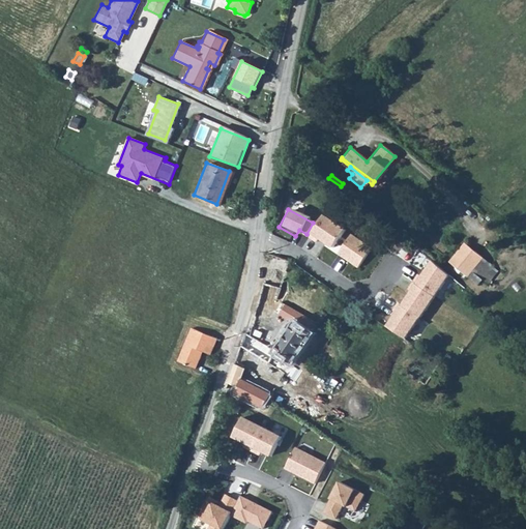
[(313,223),(307,234),(327,247),(341,228),(320,214),(313,223)]
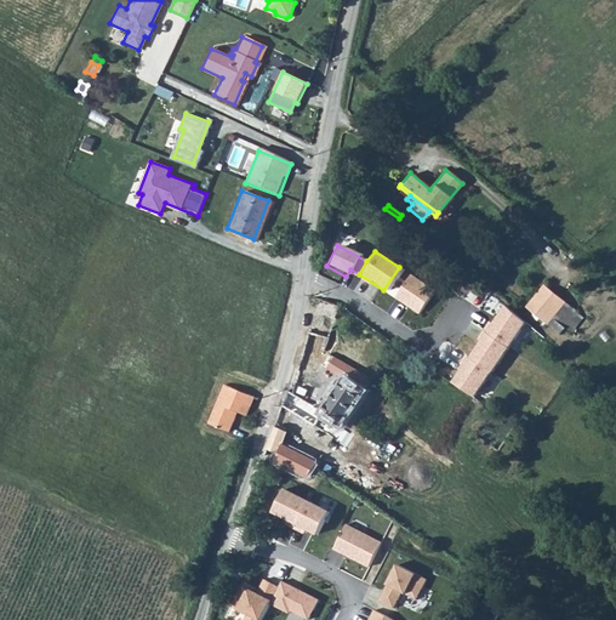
[(411,274),(395,297),(420,313),(435,290),(411,274)]
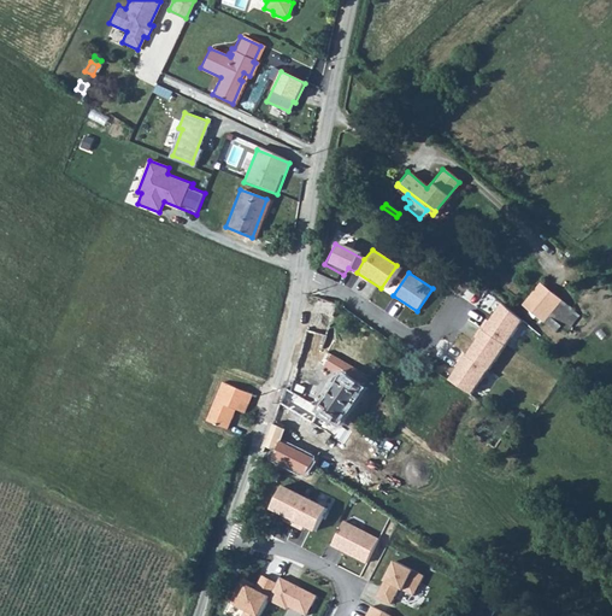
[(519,304),(541,322),(562,299),(540,280),(519,304)]
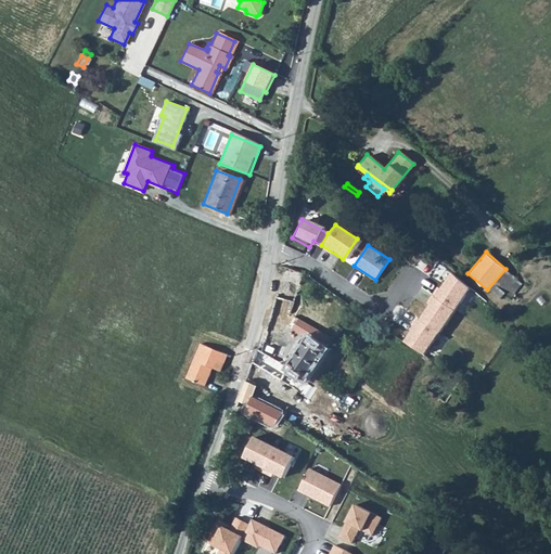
[(487,290),(498,298),(502,292),(508,296),(521,282),(505,269),(487,290)]
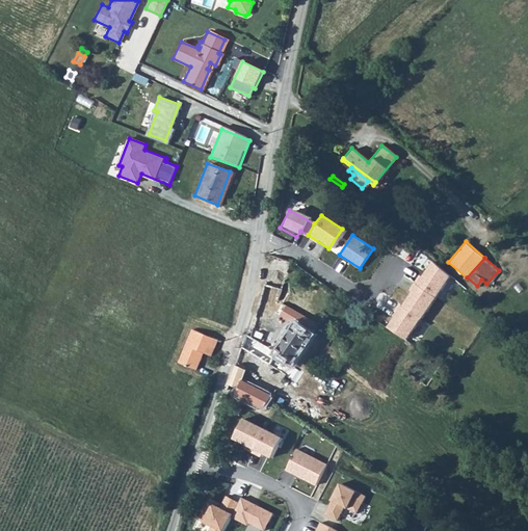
[(450,276),(430,263),(414,286),(433,299),(450,276)]
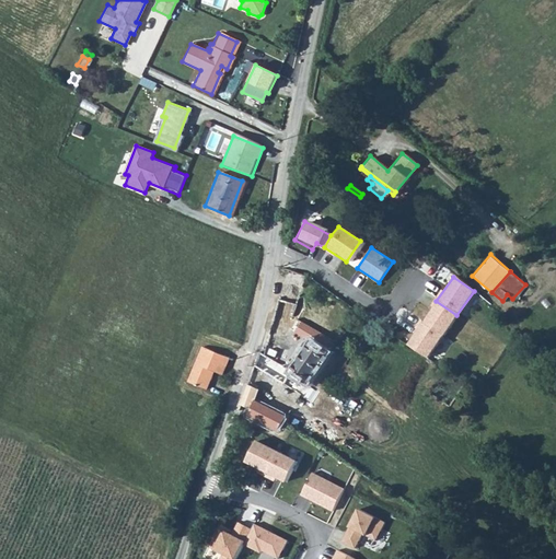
[(268,324),(290,332),(308,341),(288,371),(288,372),(305,384),(334,340),(290,316),(294,304),(275,299),(268,324)]
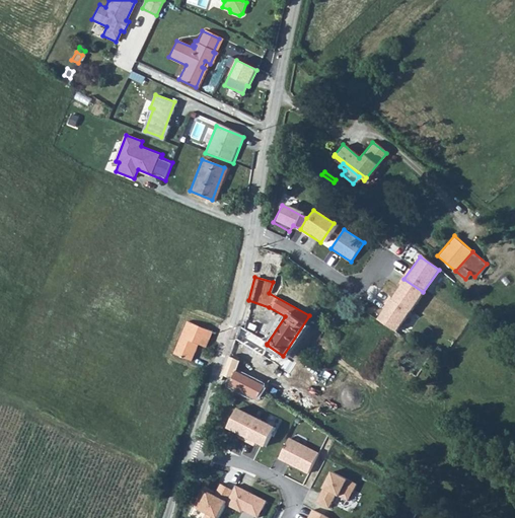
[(423,292),(403,279),(390,297),(410,311),(423,292)]
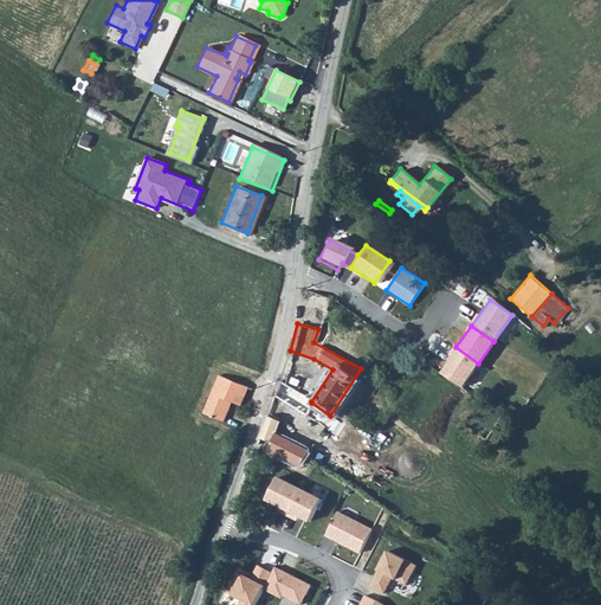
[(478,364),(456,347),(438,374),(460,390),(478,364)]
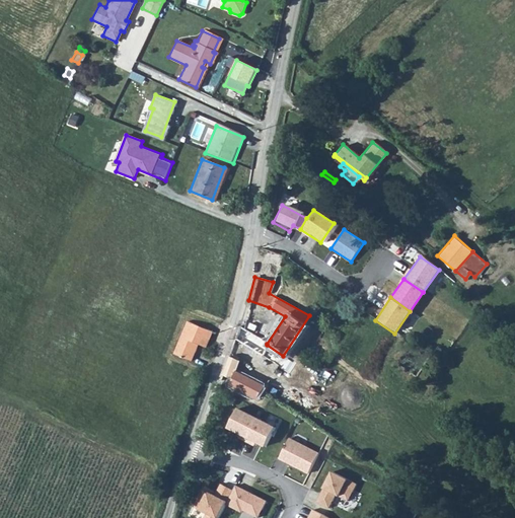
[(188,360),(195,344),(203,347),(209,330),(185,320),(171,353),(188,360)]
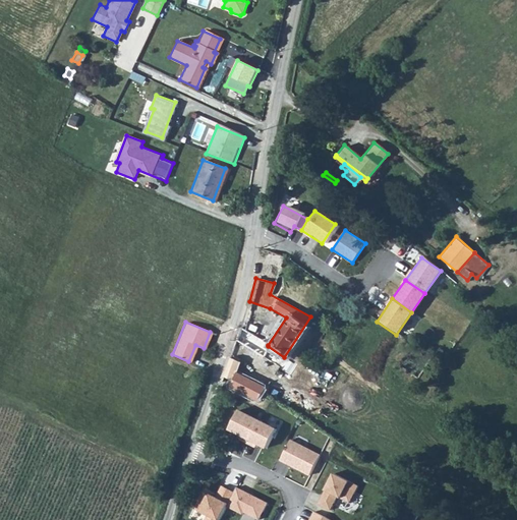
[(233,340),(261,357),(268,346),(268,345),(242,330),(238,327),(233,340)]
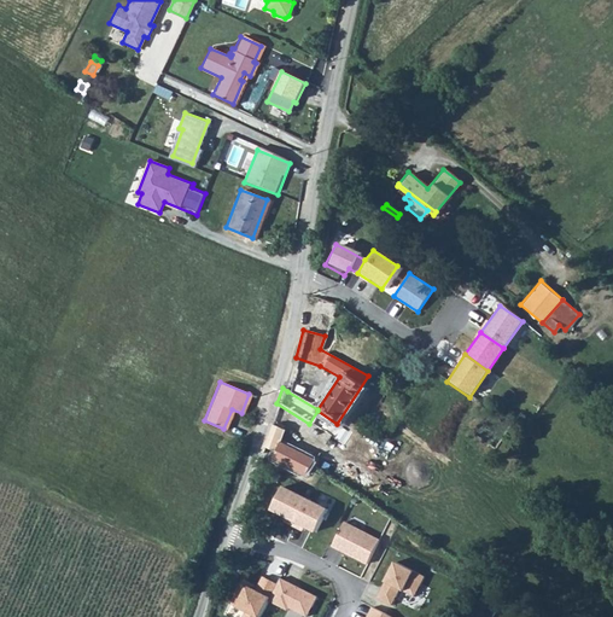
[(309,424),(330,435),(337,424),(317,411),(309,424)]
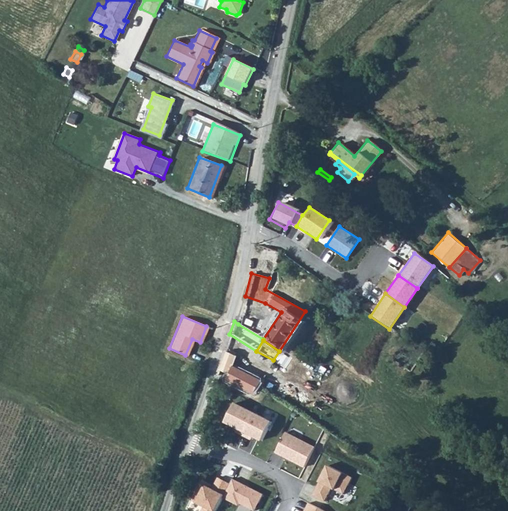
[(215,374),(253,392),(256,387),(260,381),(230,367),(234,355),(223,350),(215,374)]
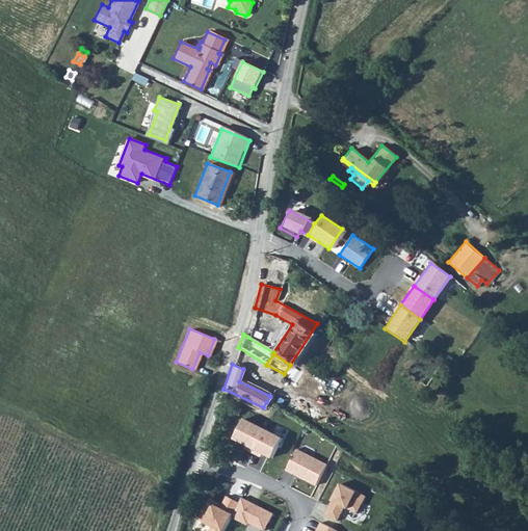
[(278,436),(240,419),(230,440),(267,458),(278,436)]
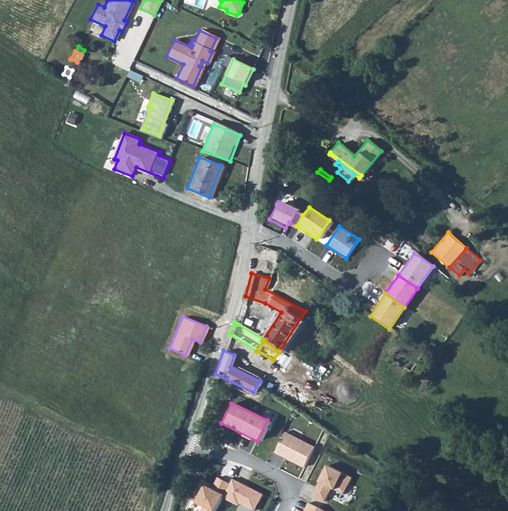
[(315,446),(284,431),(274,451),(304,466),(315,446)]
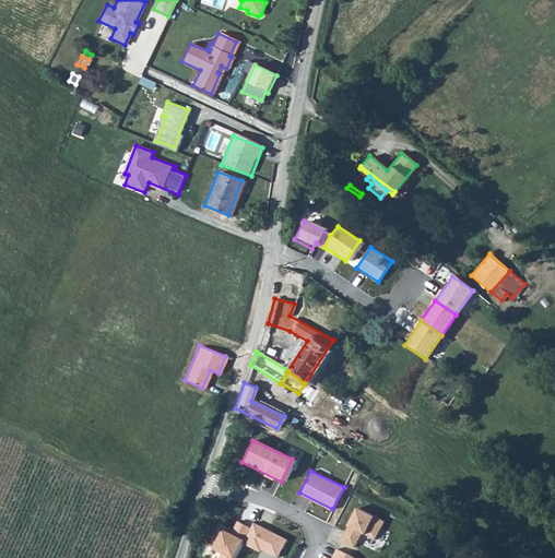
[(350,527),(345,538),(359,545),(366,530),(381,536),(388,521),(355,506),(346,525),(350,527)]
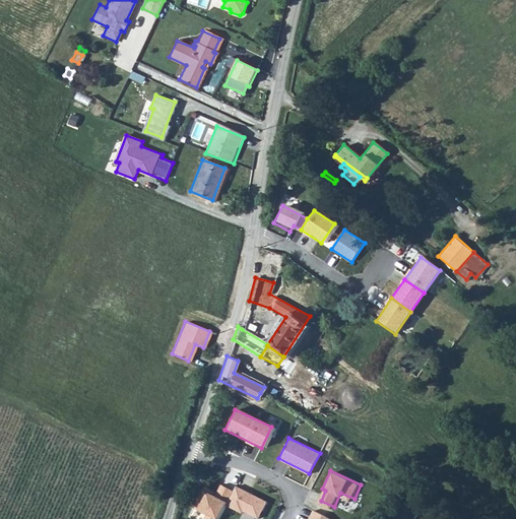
[(259,518),(269,500),(237,484),(234,492),(221,485),(217,495),(206,490),(196,511),(206,516),(204,518),(215,518),(223,503),(258,518),(259,518)]
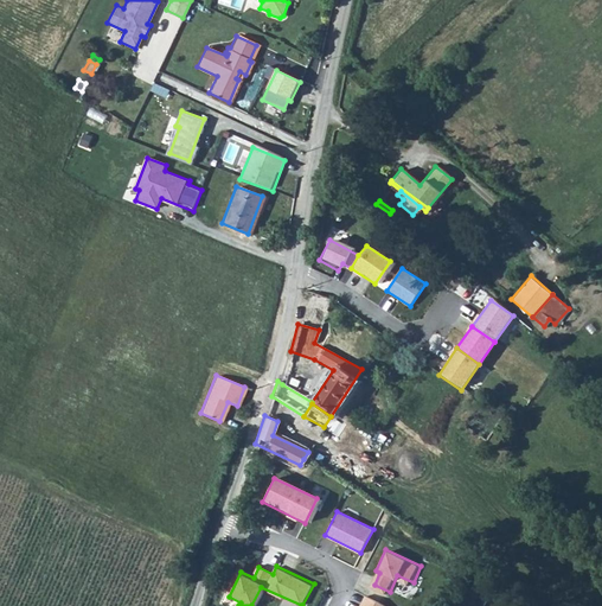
[(458,605),(467,605),(472,599),(463,595),(458,605)]
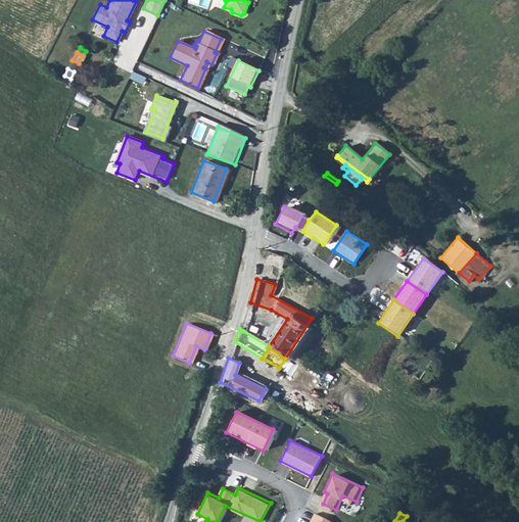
All buildings are outlined.
